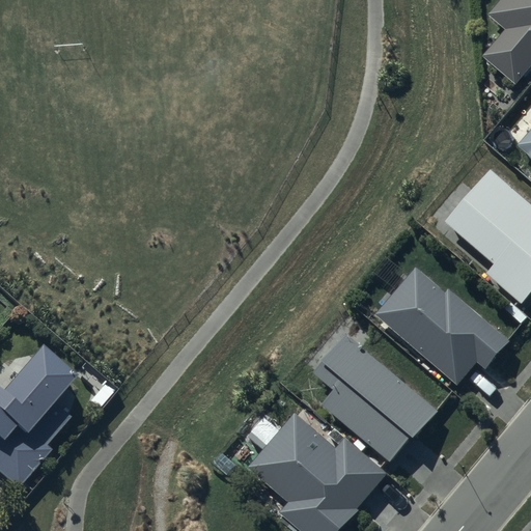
[(487,59),(520,85),(530,72),(530,0),(506,0),(492,18),(509,33),(487,59)]
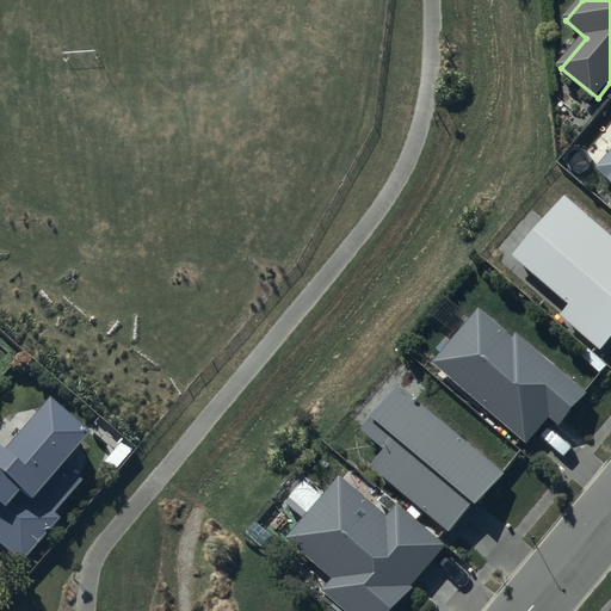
[(610,143),(593,165),(610,179),(610,143)]
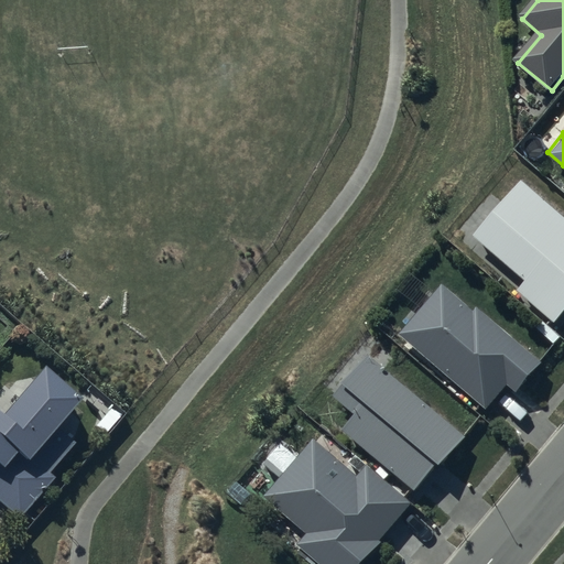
[(563,311),(563,218),(521,181),(473,236),(524,281),(518,289),(555,322),(563,311)]
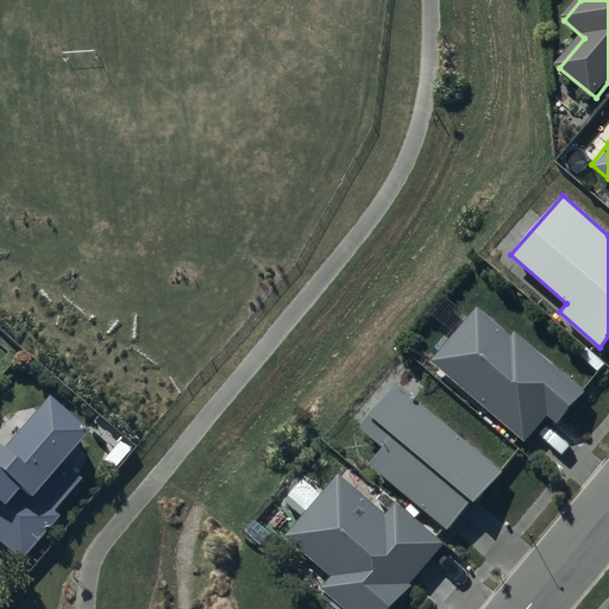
[(434,365),(528,444),(551,416),(562,425),(588,394),(516,334),(513,339),(481,311),(434,365)]
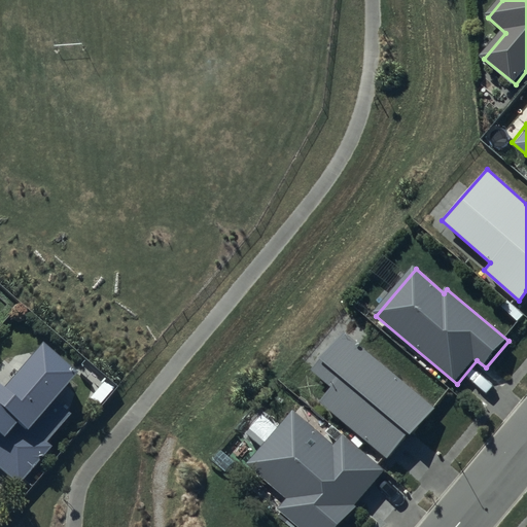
[(432,407),(343,334),(311,372),(330,388),(317,403),(387,461),(432,407)]
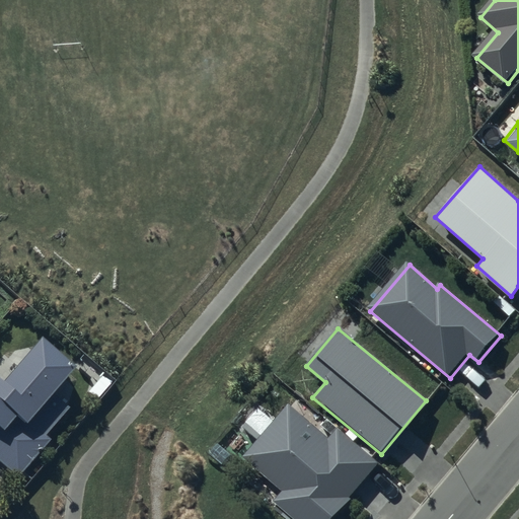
[(0,377),(0,460),(18,475),(50,439),(28,421),(77,365),(43,336),(4,380),(0,377)]
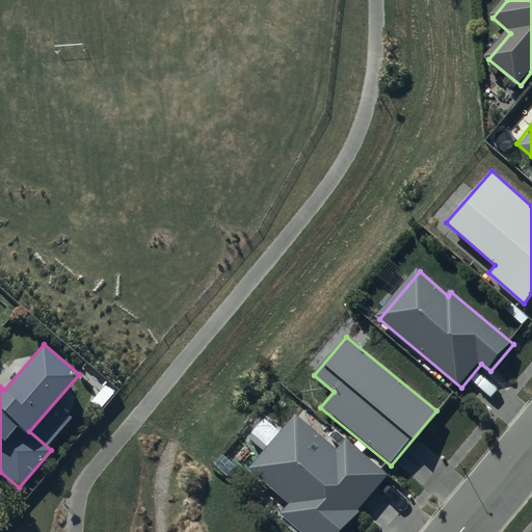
[(298,413),(253,468),(292,503),(284,512),(307,531),(341,531),(390,473),(348,437),(340,448),(298,413)]
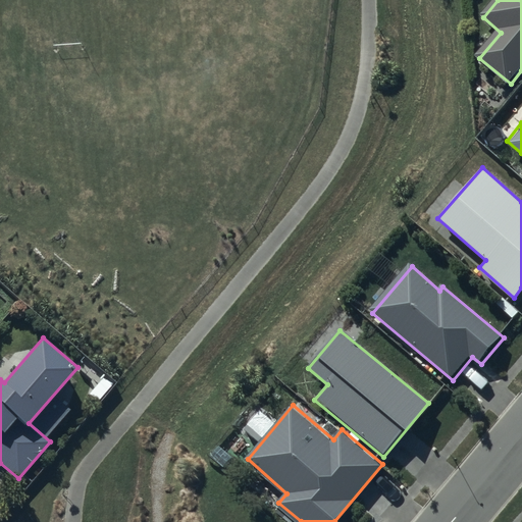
All buildings are outlined.
